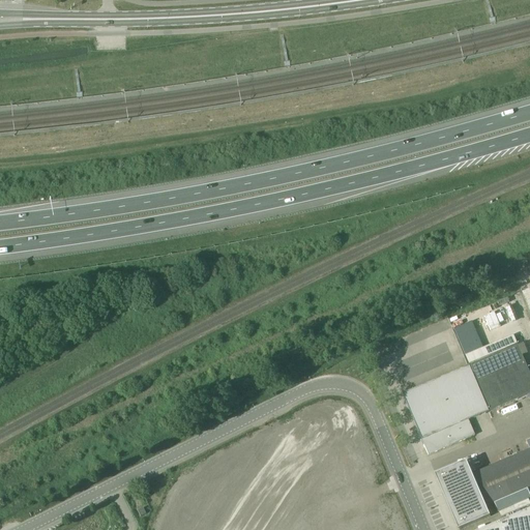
[(518,345),(402,394),(429,455),(474,436),(468,420),(529,393),(529,374),(528,371),(529,370),(529,362),(527,357),(523,359),(518,345)]
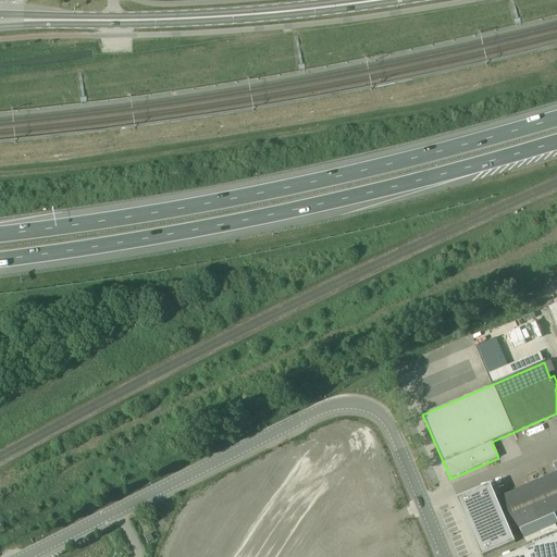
[(497,498),(511,533),(512,533),(520,530),(524,539),(556,524),(556,520),(555,515),(556,512),(556,462),(554,463),(556,470),(556,472),(531,484),(497,498)]
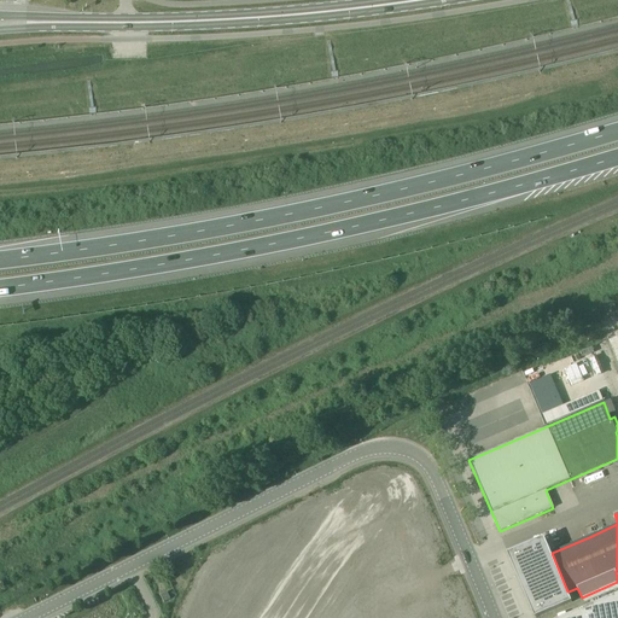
[(544,538),(508,554),(536,617),(572,602),(567,592),(552,553),(544,538)]
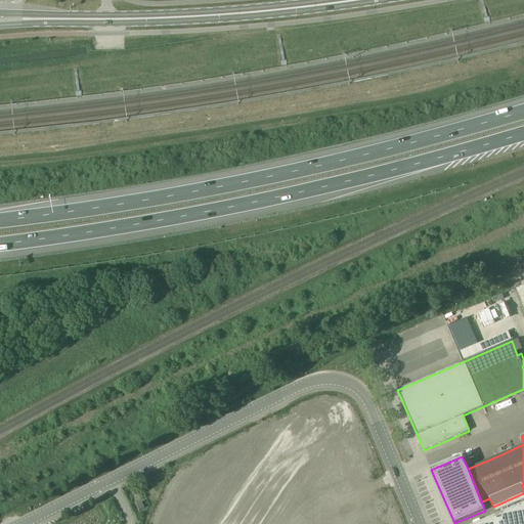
[(503,516),(483,523),(523,523),(523,496),(498,509),(503,516)]
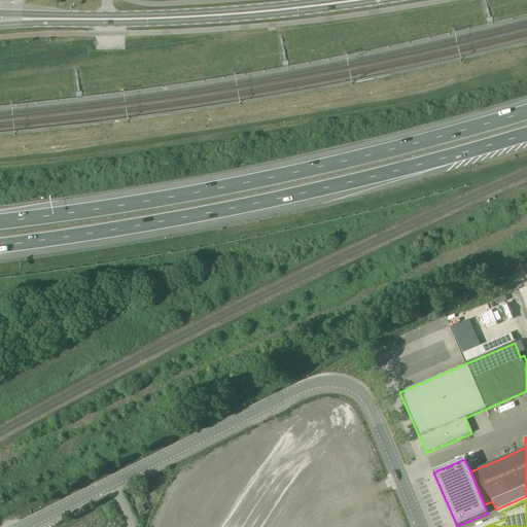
[(142,506),(136,508),(139,516),(145,513),(142,506)]
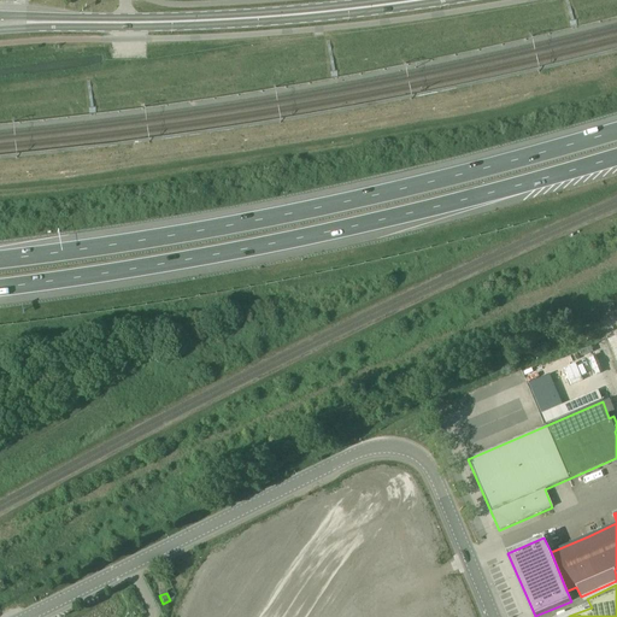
[(291,616),(293,611),(270,603),(264,616),(291,616)]
